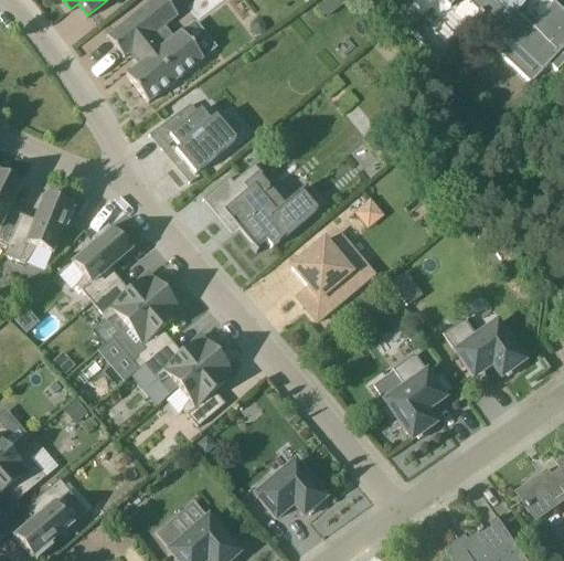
[(179,13),(168,0),(150,0),(107,34),(125,55),(132,50),(142,61),(127,73),(149,101),(204,57),(182,29),(163,44),(155,32),(179,13)]
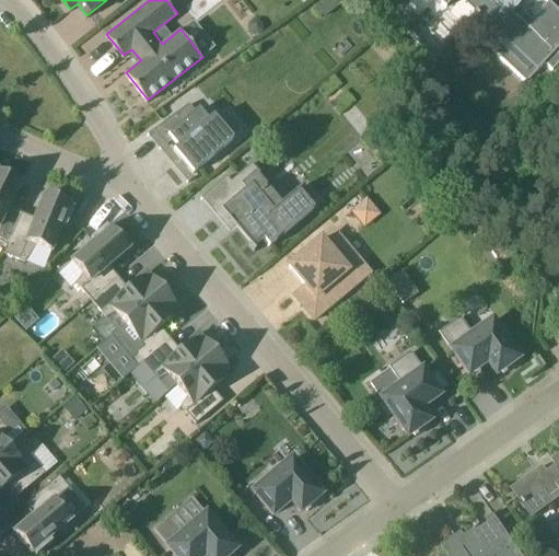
[(319,0),(317,2),(326,14),(345,0),(319,0)]
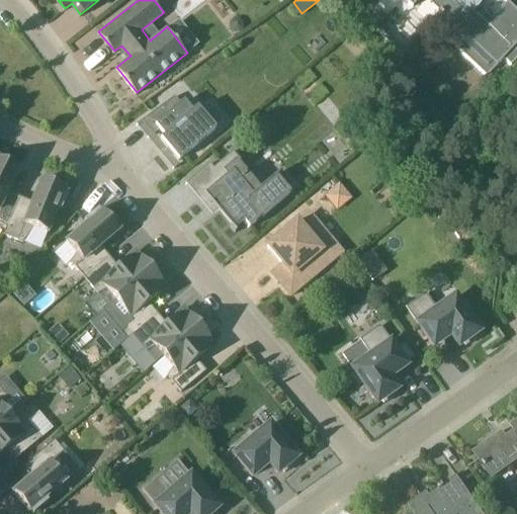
[(516,7),(508,0),(408,0),(413,4),(416,0),(429,0),(451,20),(441,30),(488,74),(505,57),(513,65),(516,61),(516,44),(516,7)]
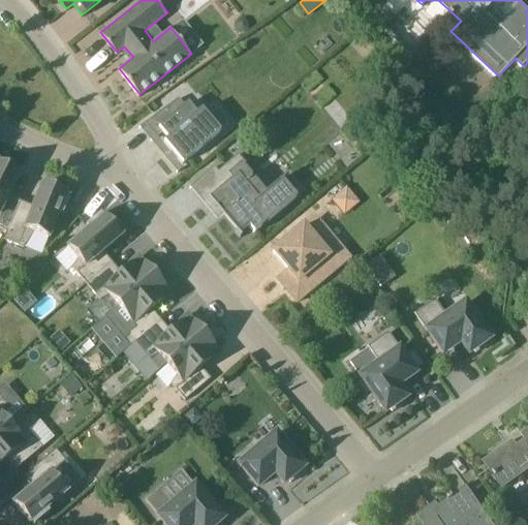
[(192,51),(204,41),(184,16),(173,24),(192,51)]
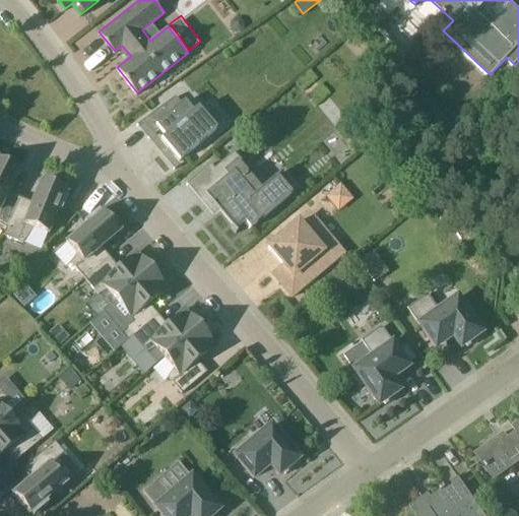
[(236,15),(232,19),(231,25),(235,30),(240,30),(245,26),(246,21),(242,16),(236,15)]
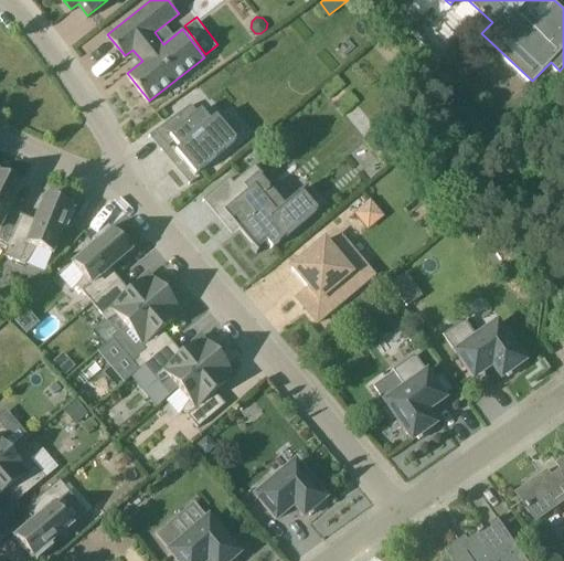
[(216,115),(211,119),(200,105),(195,108),(190,101),(150,134),(150,135),(151,134),(163,148),(174,138),(180,146),(176,149),(197,172),(236,139),(216,115)]
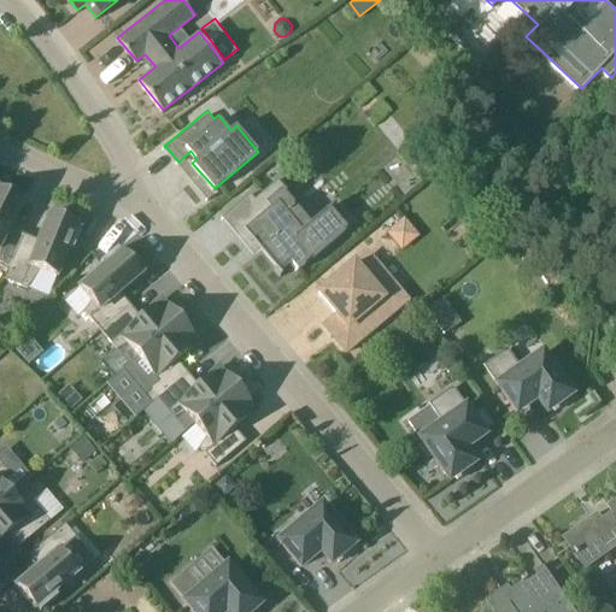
[(280,202),(292,193),(279,177),(254,198),(265,211),(245,229),(244,228),(242,229),(252,240),(260,233),(268,241),(262,246),(281,268),(291,260),(298,269),(347,227),(330,206),(303,230),(280,202)]
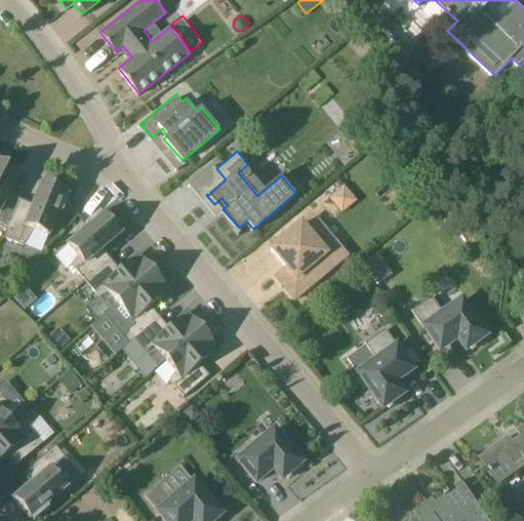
[(9,191),(21,169),(0,158),(0,224),(7,228),(22,197),(9,191)]
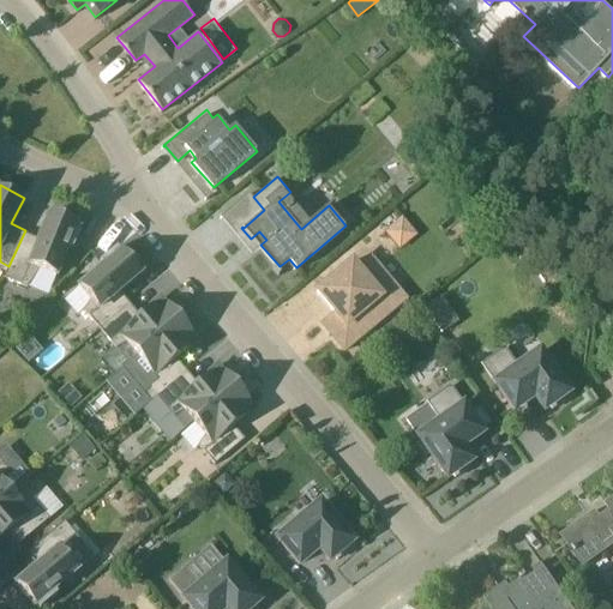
[(25,230),(8,266),(5,275),(29,284),(41,266),(56,273),(68,245),(74,246),(83,225),(77,223),(78,221),(52,210),(41,236),(25,230)]
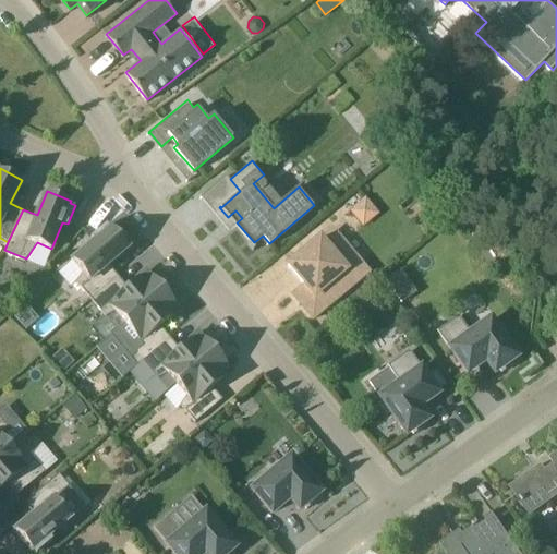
[(366,194),(350,208),(364,225),(380,212),(366,194)]
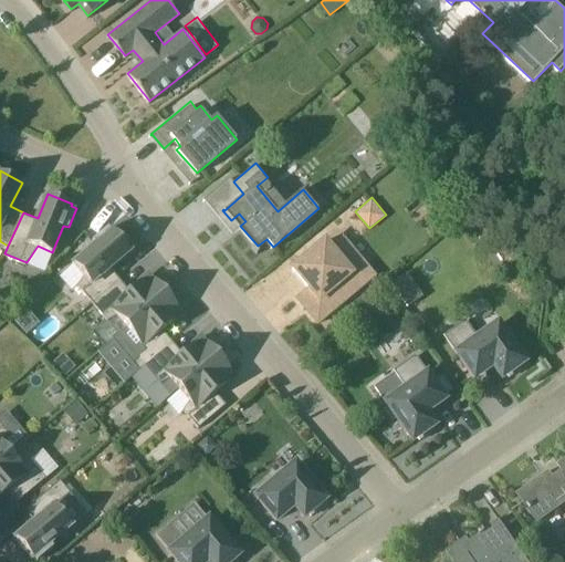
[(93,301),(121,278),(111,267),(131,249),(114,229),(112,230),(108,226),(93,240),(96,243),(74,262),(84,274),(77,283),(93,301)]
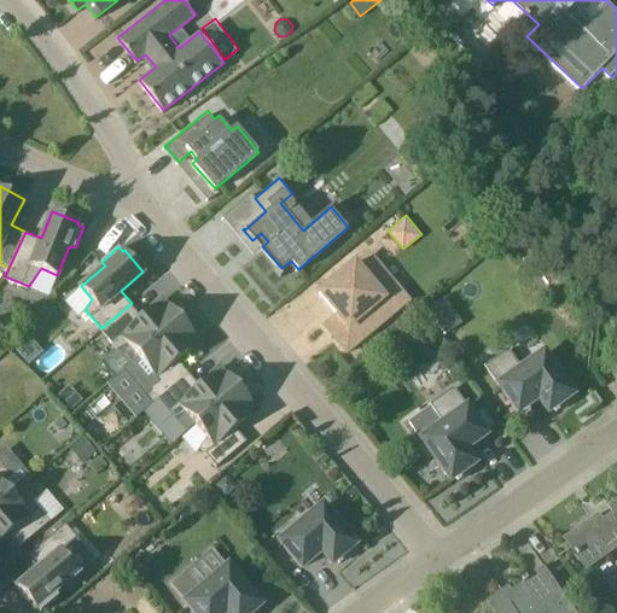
[(411,297),(376,254),(362,266),(358,260),(338,275),(320,290),(339,313),(326,323),(348,350),(411,297)]
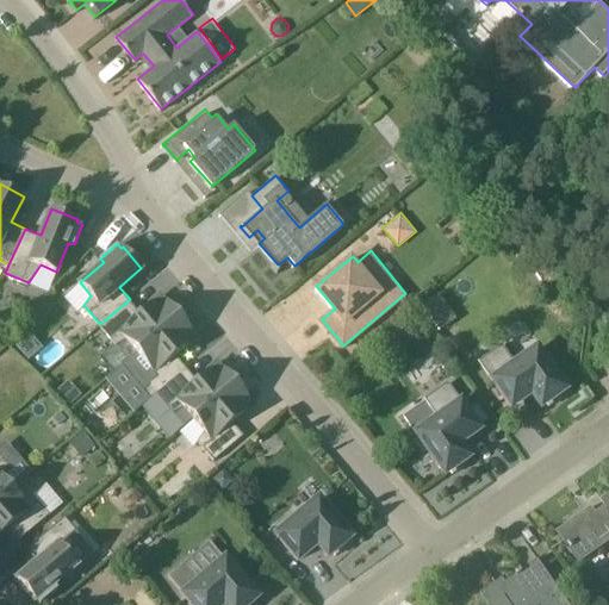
[(585,272),(566,281),(572,293),(591,282),(585,272)]
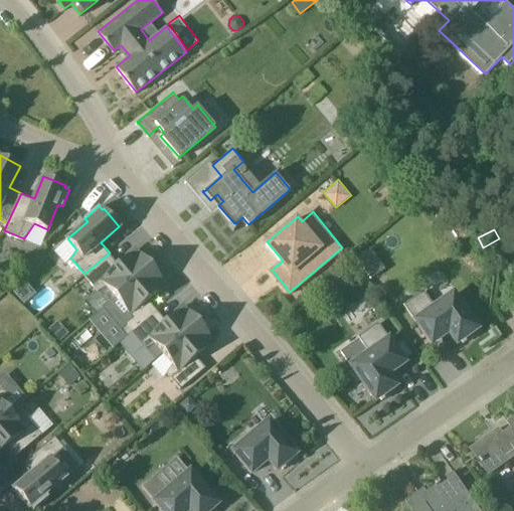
[(370,246),(356,257),(370,278),(385,268),(370,246)]
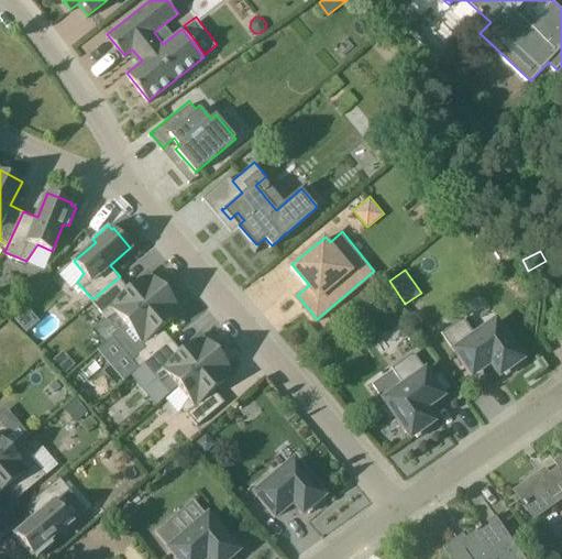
[(166,291),(150,271),(130,287),(120,276),(92,299),(108,317),(117,313),(127,324),(166,291)]
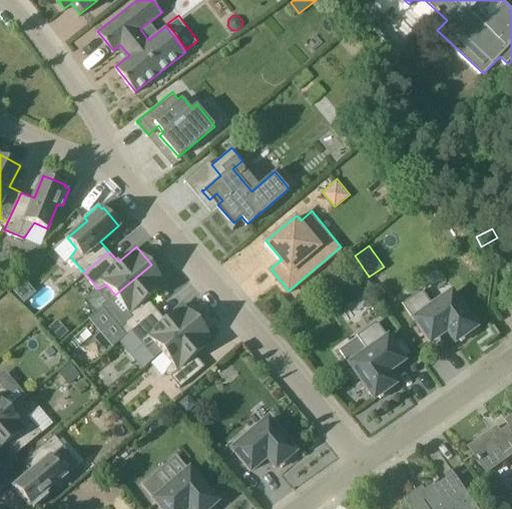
[(166,283),(151,265),(115,295),(103,306),(127,334),(132,329),(157,308),(148,298),(166,283)]
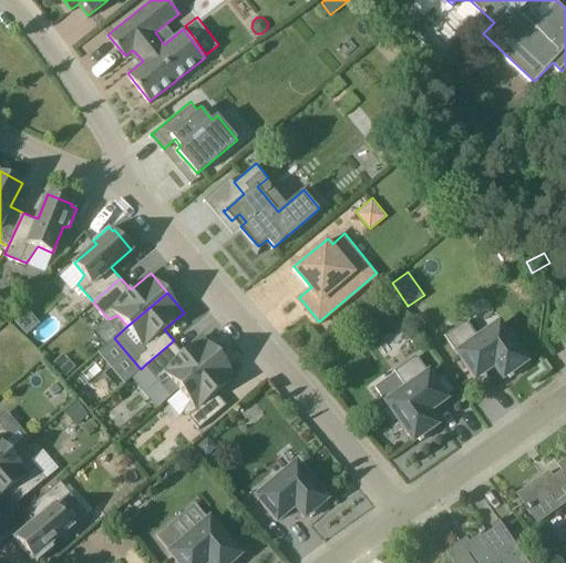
[(510,337),(513,335),(504,323),(502,325),(500,323),(479,337),(466,319),(445,335),(475,377),(494,364),(503,377),(508,372),(511,376),(523,367),(521,364),(526,360),(510,337)]
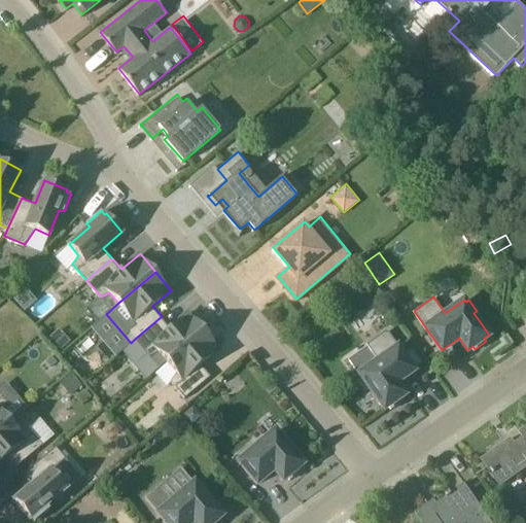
[(205,329),(189,311),(171,327),(162,316),(136,338),(150,354),(159,350),(169,361),(205,329)]
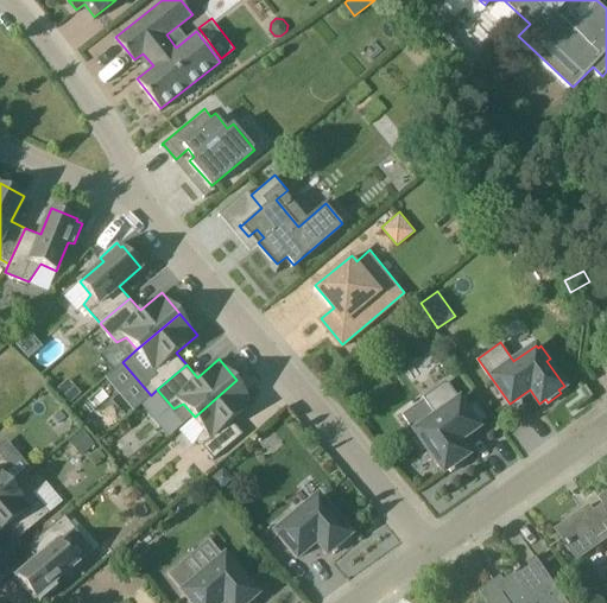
[(57,387),(70,402),(82,392),(69,376),(57,387)]
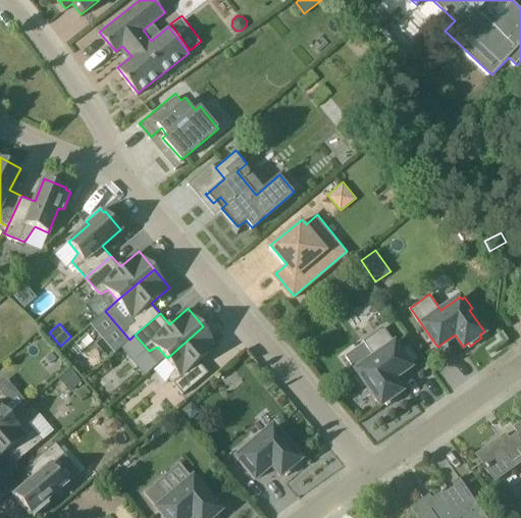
[(203,326),(167,358),(175,368),(169,376),(184,393),(209,371),(200,360),(218,345),(203,326)]
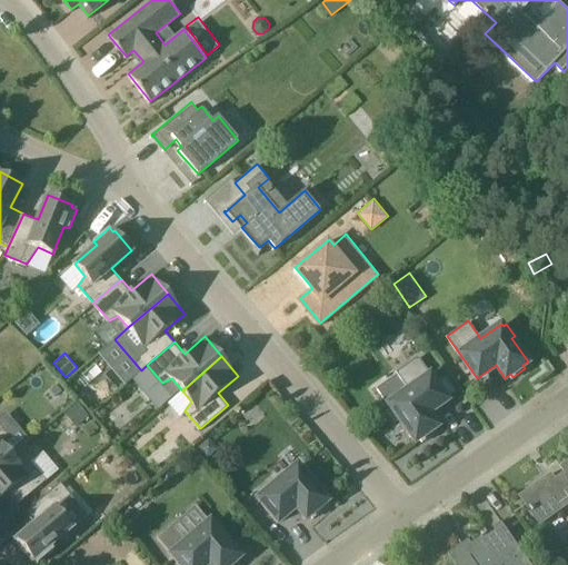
[(448,398),(418,356),(397,370),(409,388),(388,403),(390,405),(387,407),(396,419),(399,417),(416,440),(420,437),(422,440),(435,432),(432,428),(438,425),(429,412),(448,398)]
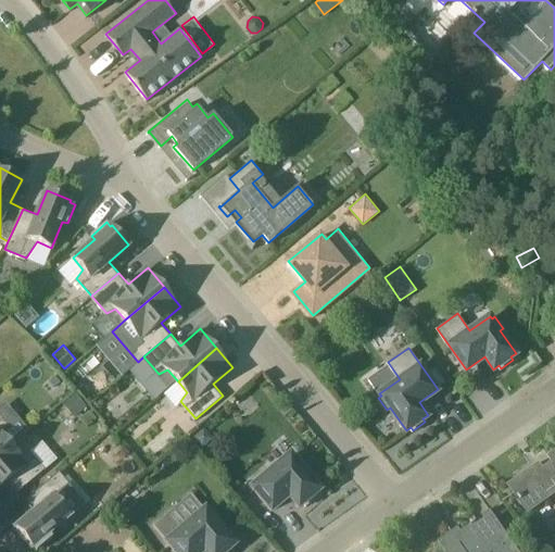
[(87,405),(76,392),(63,402),(75,416),(87,405)]
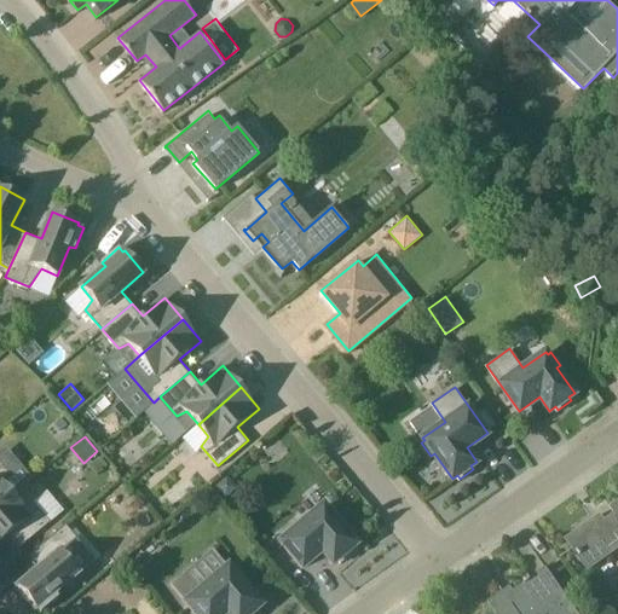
[(3,480),(10,470),(0,459),(0,503),(13,493),(3,480)]
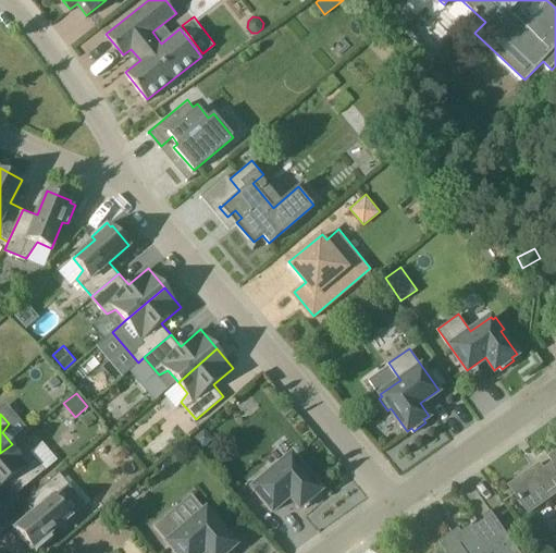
[(195,437),(204,446),(214,438),(206,427),(195,437)]
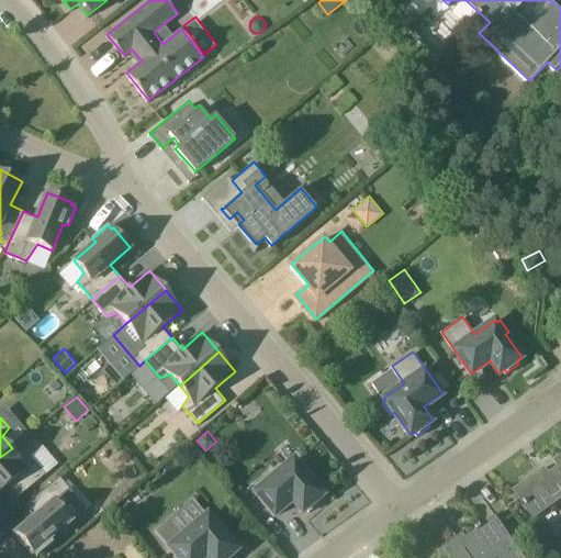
[(44,443),(36,449),(49,467),(57,460),(44,443)]
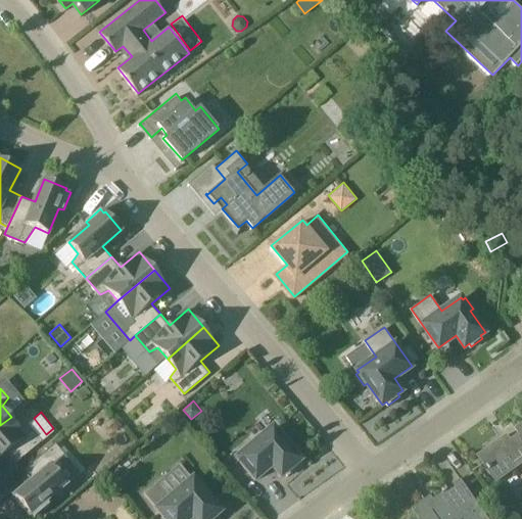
[(43,439),(29,423),(20,427),(11,417),(0,425),(0,457),(8,450),(17,461),(43,439)]
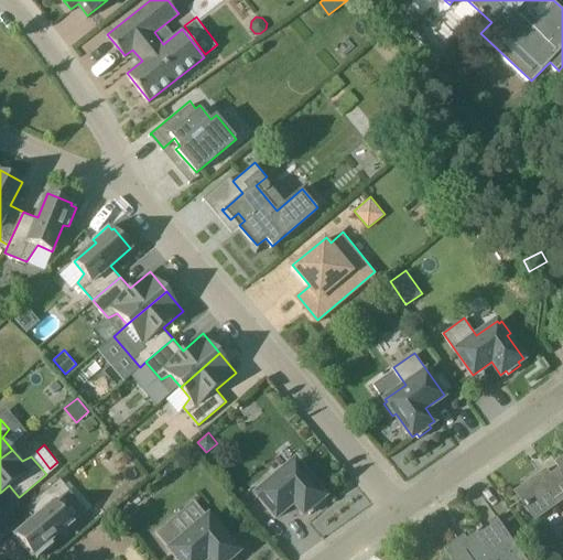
[(562,455),(556,460),(561,465),(552,471),(549,466),(516,490),(538,519),(562,501),(562,455)]
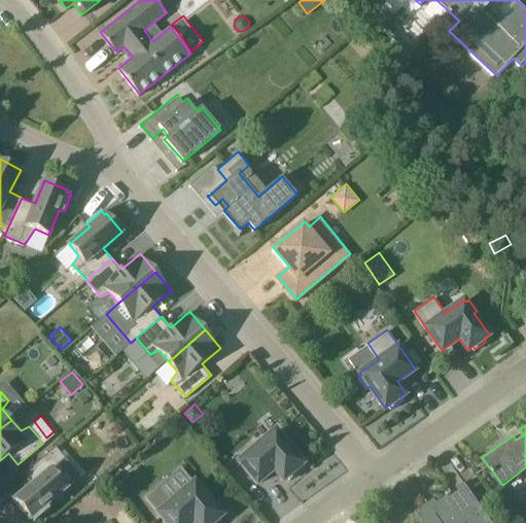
[(304,462),(286,442),(289,440),(280,429),(277,431),(276,429),(240,460),(258,482),(274,468),(284,479),(288,476),(290,478),(302,468),(299,466),(304,462)]
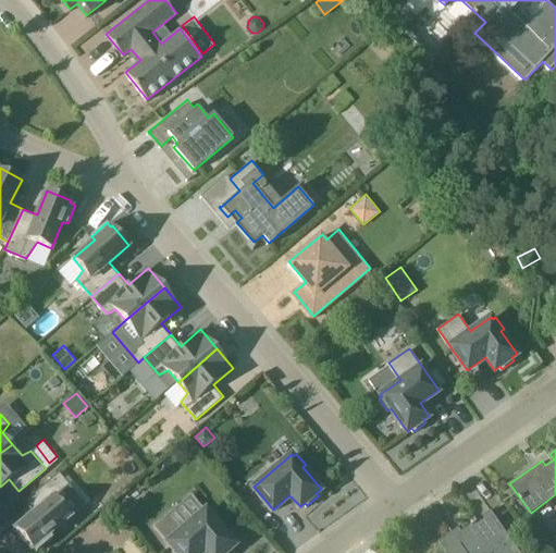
[(68,494),(63,488),(70,482),(60,470),(26,500),(36,511),(15,527),(33,548),(35,547),(38,550),(53,537),(50,532),(72,515),(61,503),(68,494)]
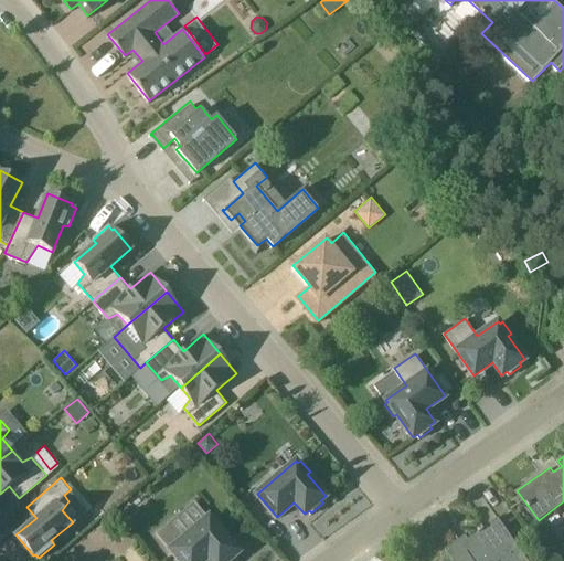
[(240,551),(221,530),(224,528),(214,516),(211,518),(210,516),(170,549),(180,560),(203,560),(208,558),(211,560),(233,560),(236,558),(234,556),(240,551)]
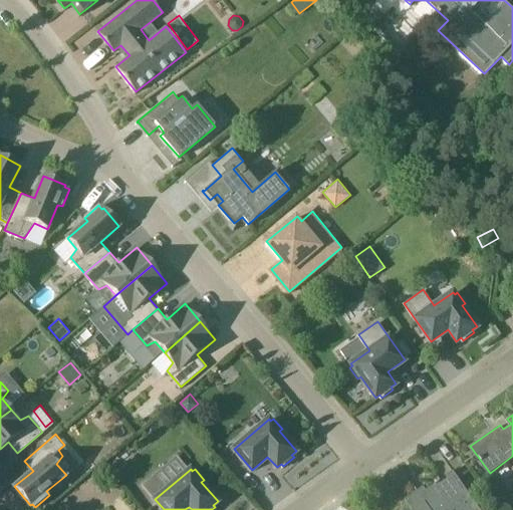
[(453,509),(456,508),(457,509),(483,509),(455,469),(441,479),(441,478),(437,481),(439,485),(424,496),(417,486),(416,486),(418,490),(407,498),(414,509),(412,509),(453,509)]
